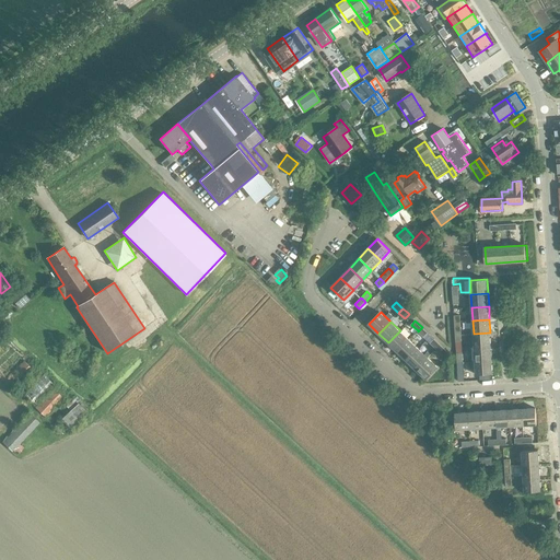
[(422,327),(418,331),(424,337),(428,333),(422,327)]
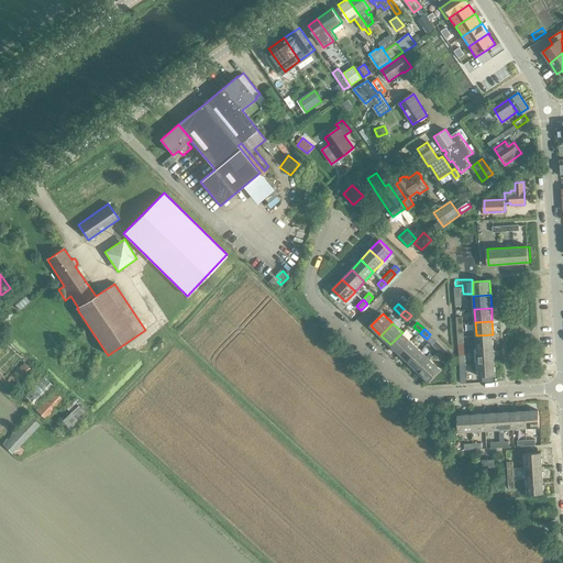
[(403,332),(390,344),(400,354),(412,341),(411,341),(407,337),(403,332)]
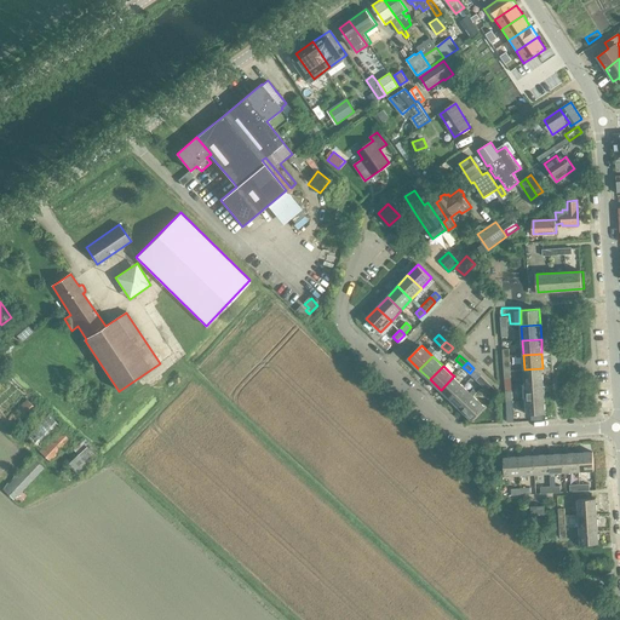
[(543,368),(524,369),(526,385),(544,384),(543,368)]
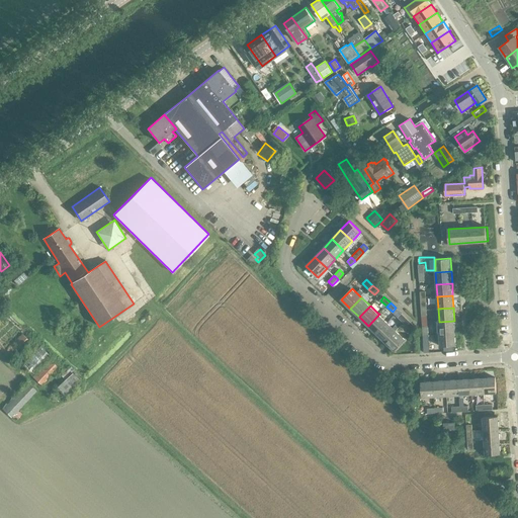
[(376,334),(387,323),(387,322),(390,320),(380,312),(378,314),(379,314),(368,326),(376,334)]
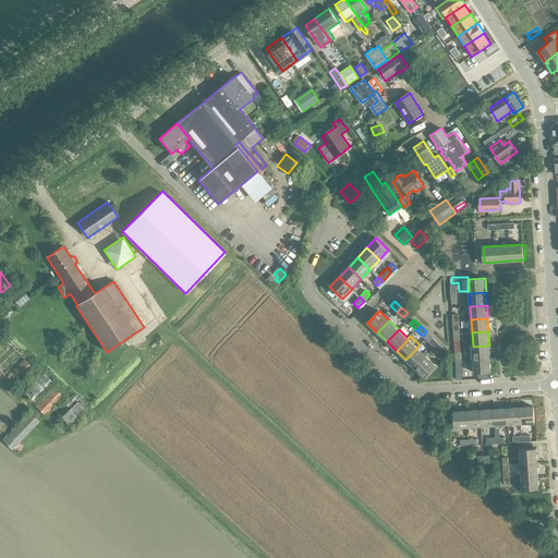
[(435,348),(439,343),(433,337),(433,338),(428,341),(435,348)]
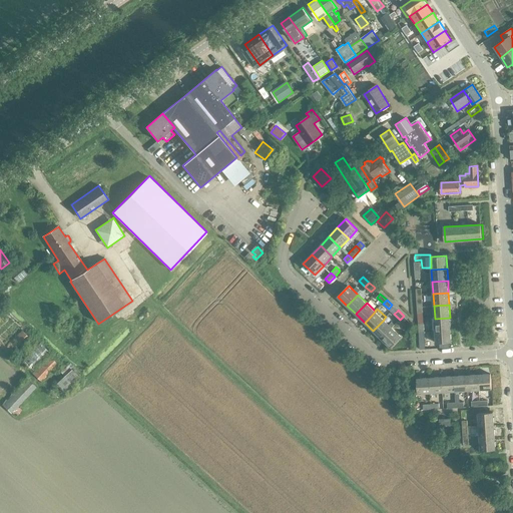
[(410,322),(404,316),(400,320),(406,326),(410,322)]
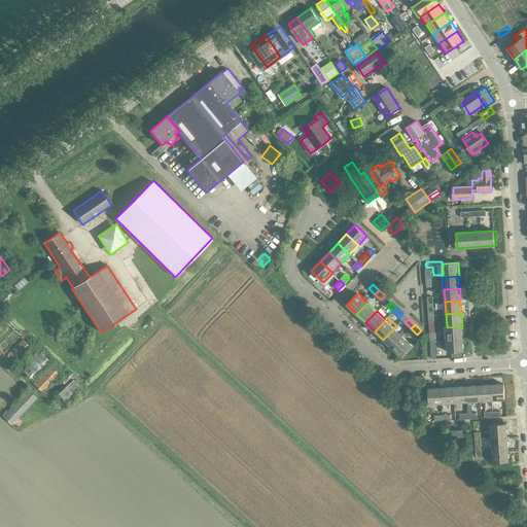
[(462,326),(447,327),(447,340),(463,339),(462,326)]
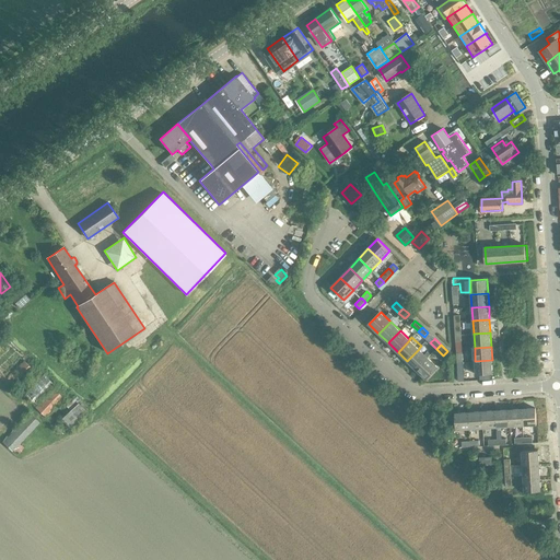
[(419,349),(407,361),(417,370),(429,358),(419,349)]
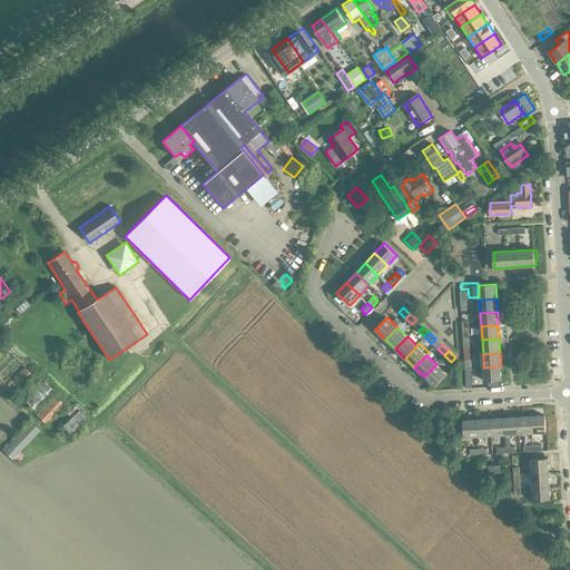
[(436,364),(424,376),(434,386),(446,374),(436,364)]
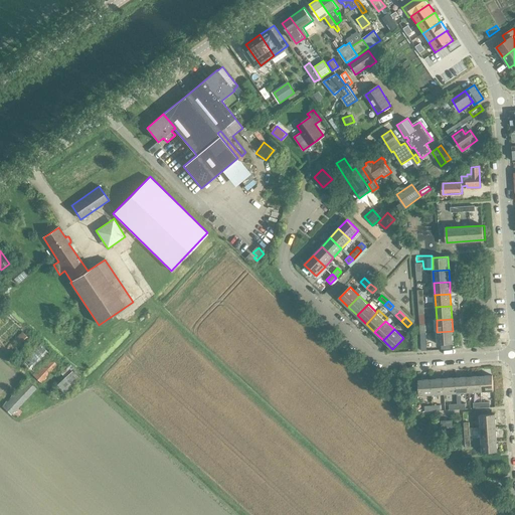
[(4,348),(5,349),(14,357),(30,339),(21,331),(4,348)]
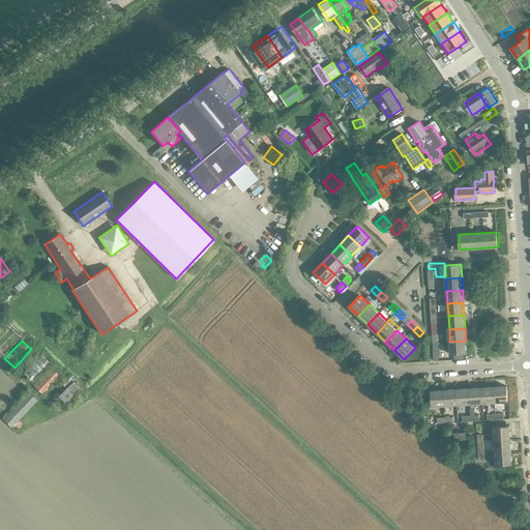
[(466,341),(449,342),(450,354),(467,353),(466,341)]
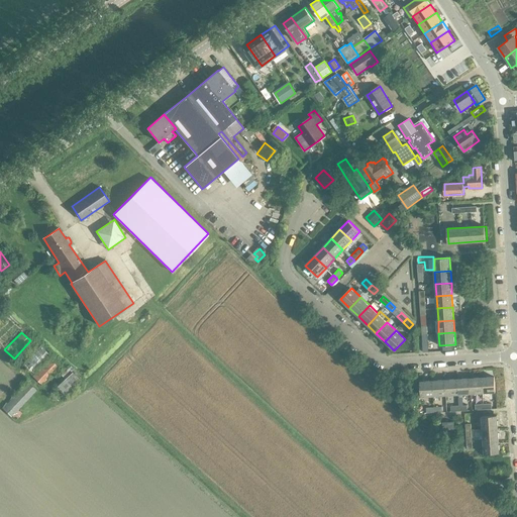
[(32,373),(49,353),(40,344),(23,364),(32,373)]
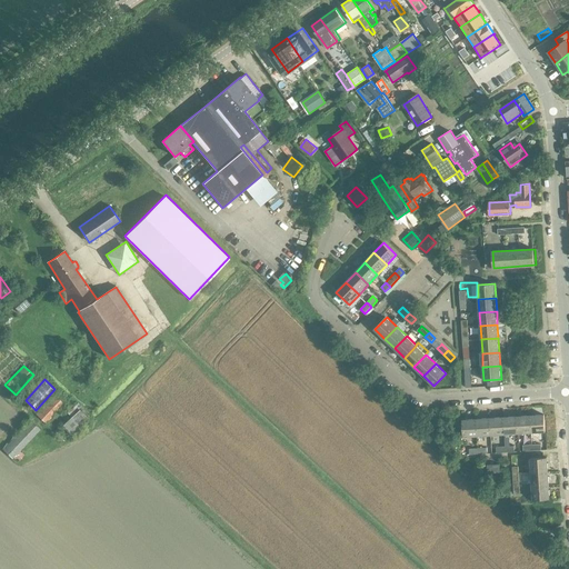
[(47,423),(65,405),(53,393),(36,413),(47,423)]
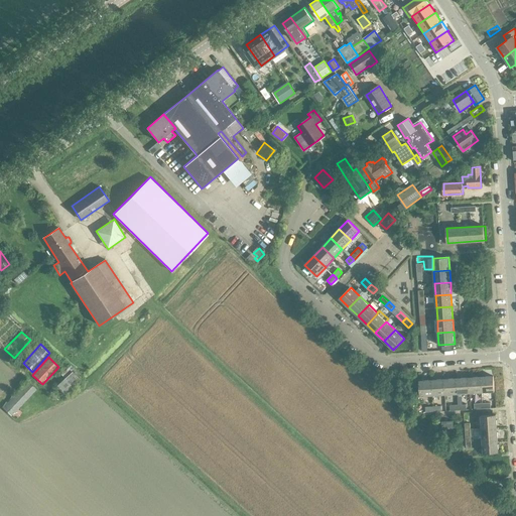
[(71,373),(55,387),(62,395),(78,381),(71,373)]
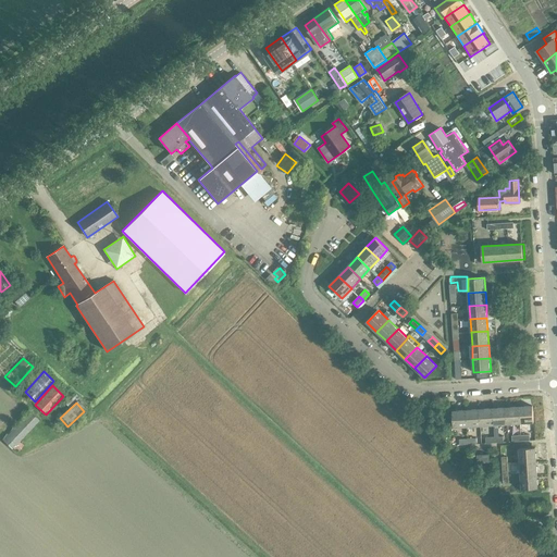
[(519,407),(520,423),(521,426),(527,426),(527,422),(534,422),(533,406),(519,407)]
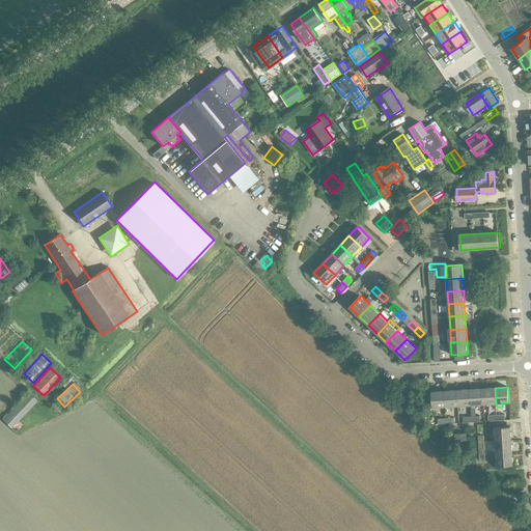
[(482,388),(470,389),(471,404),(483,404),(482,388)]
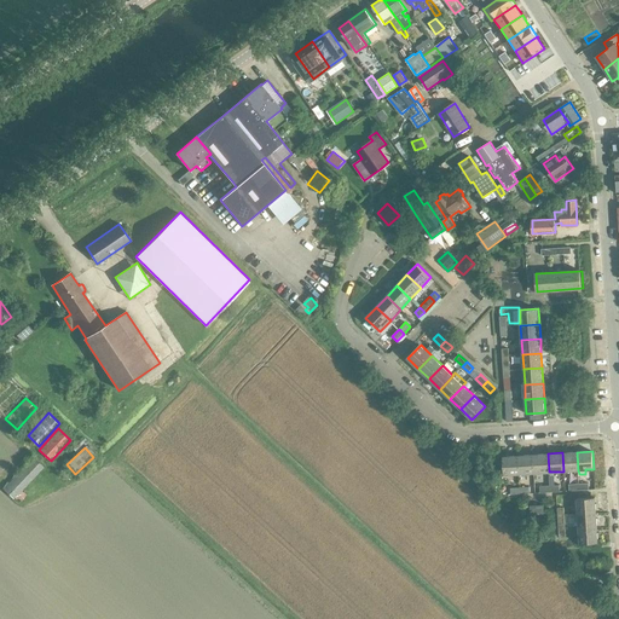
[(577,452),(562,452),(563,472),(578,470),(577,452)]
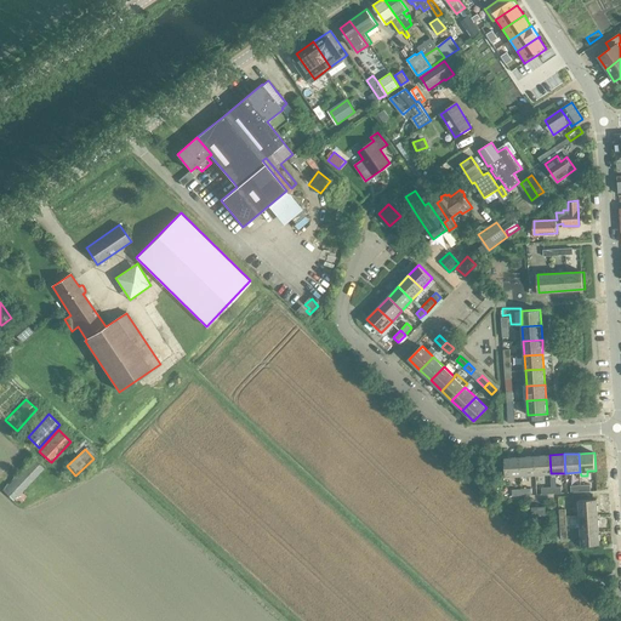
[(550,455),(535,456),(536,474),(551,473),(550,455)]
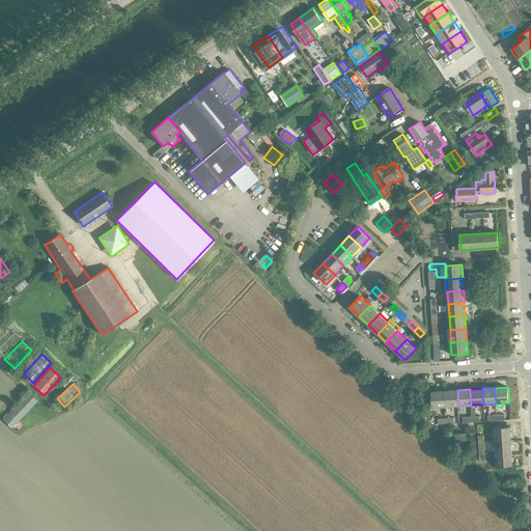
[(457,390),(445,391),(446,407),(458,406),(457,390)]
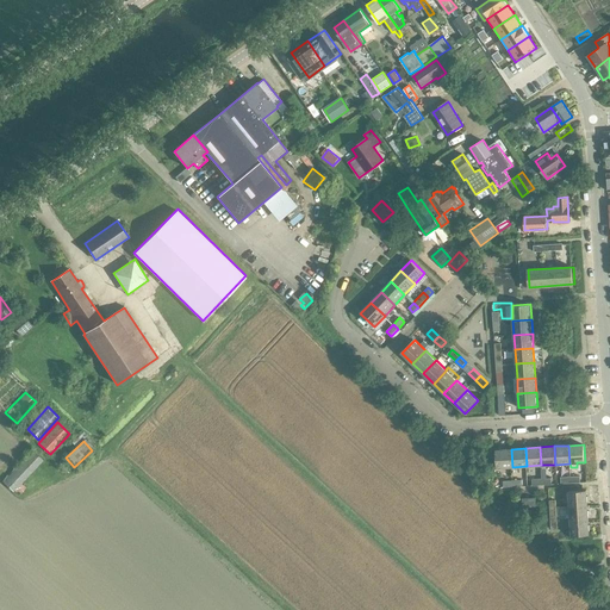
[(44,461),(32,449),(2,480),(14,492),(44,461)]
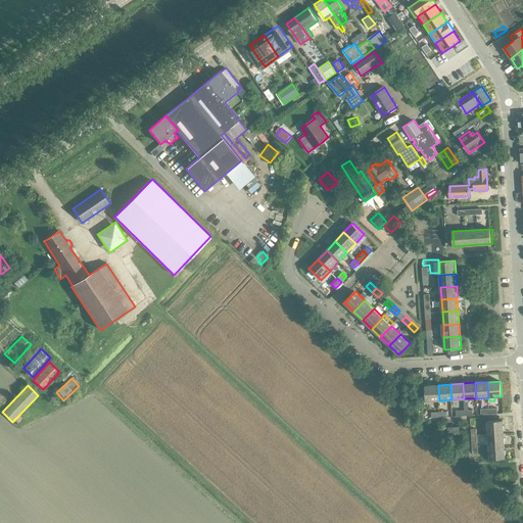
[(426,401),(439,400),(438,385),(425,386),(426,401)]
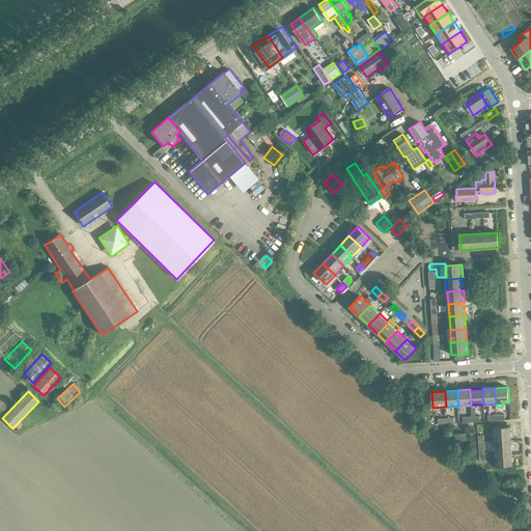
[(495,427),(496,441),(511,440),(511,426),(495,427)]
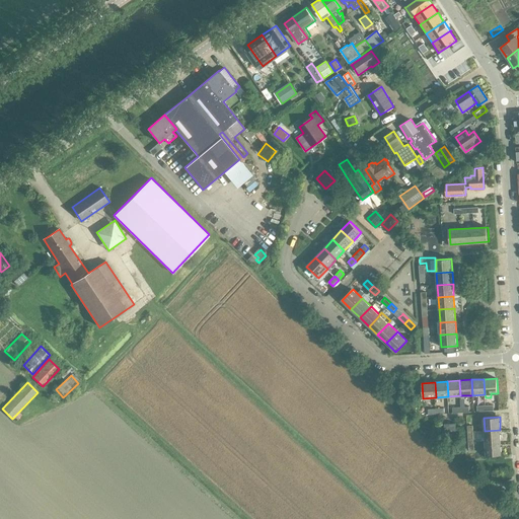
[(457,431),(456,427),(456,423),(452,423),(449,423),(444,424),(445,431),(457,431)]
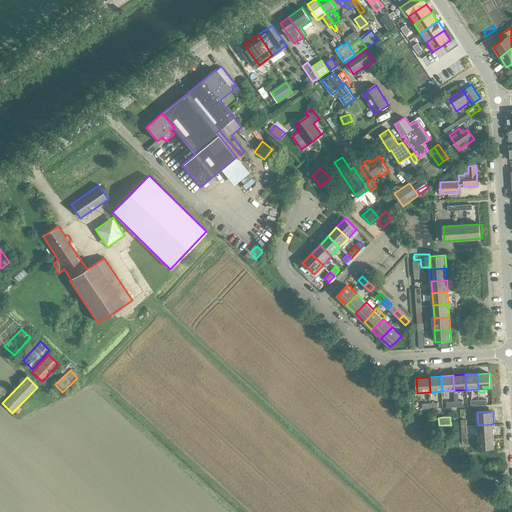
[(493,424),(478,425),(479,437),(494,436),(493,424)]
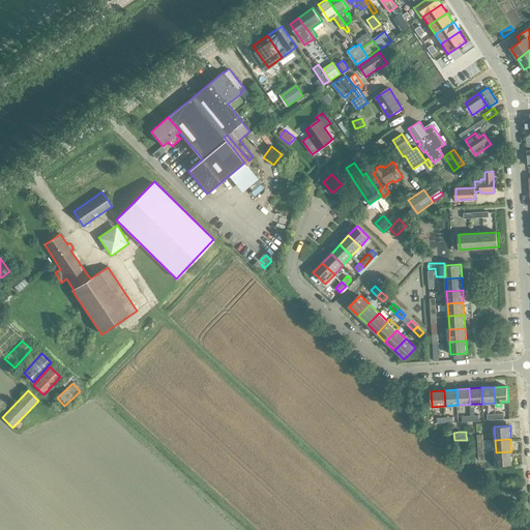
[(511,451),(496,452),(497,466),(512,465),(511,451)]
